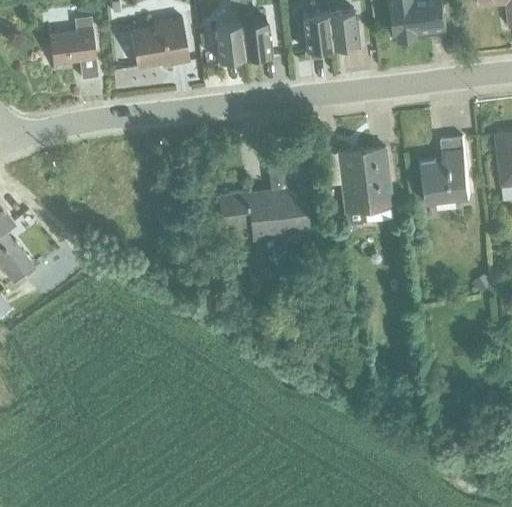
[(238,8),(236,0),(227,0),(229,9),(238,8)]
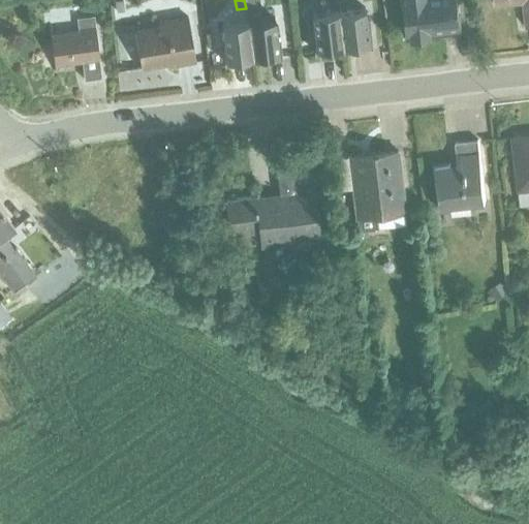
[(244,0),(246,8),(254,8),(253,0),(244,0)]
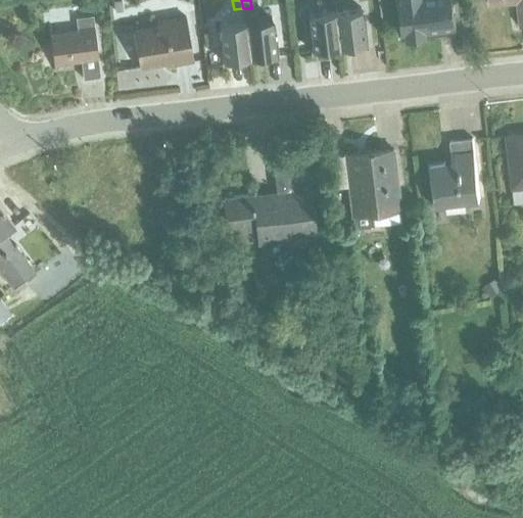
[(395,0),(400,40),(403,40),(403,43),(425,40),(425,38),(457,34),(453,0),(395,0)]
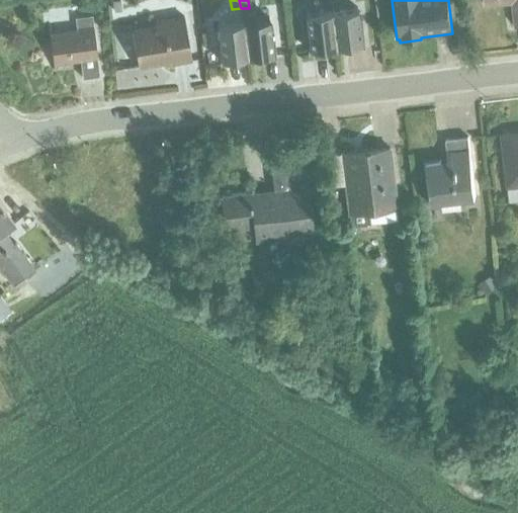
[(517,0),(485,0),(486,8),(513,6),(516,29),(517,28),(517,0)]
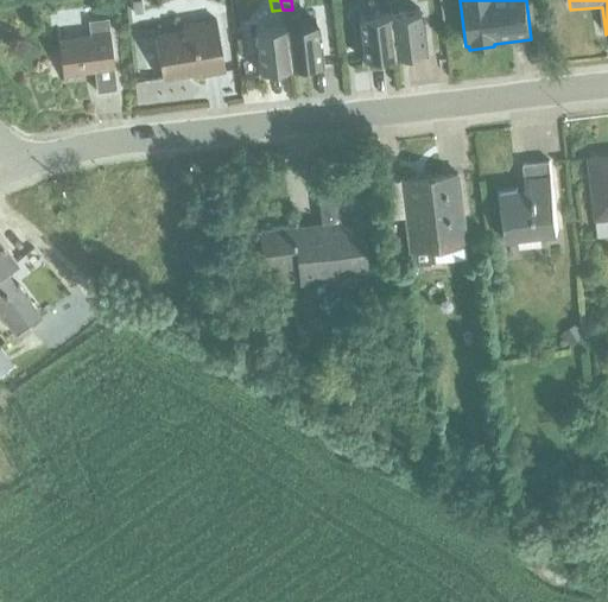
[(388,14),(393,56),(410,55),(410,57),(428,55),(423,20),(420,21),(419,11),(388,14)]
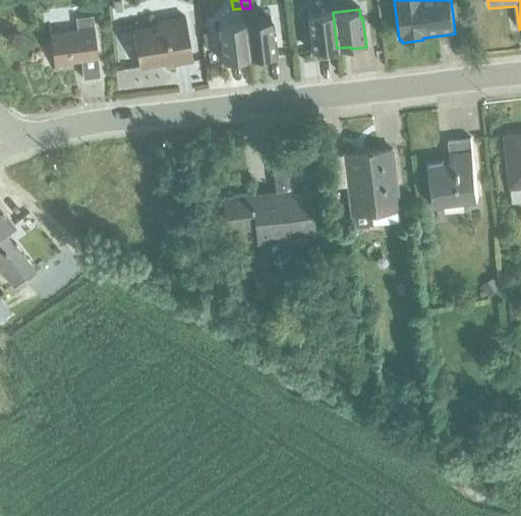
[(337,48),(333,12),(306,16),(307,24),(305,24),(309,54),(325,52),(325,50),(337,48)]
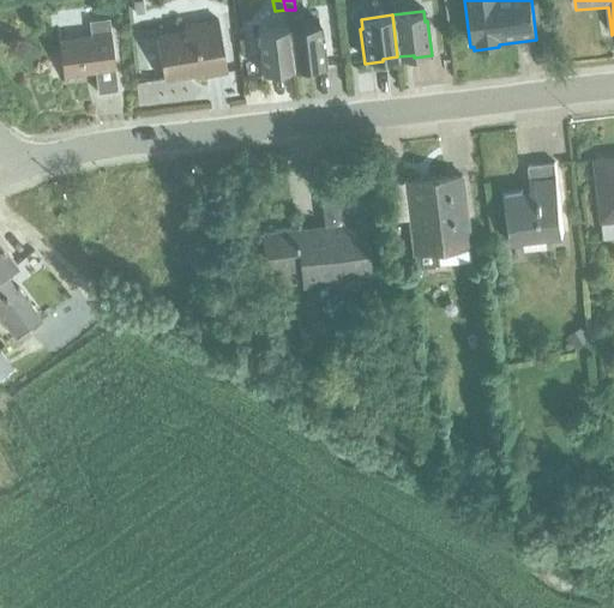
[(91,37),(59,41),(65,88),(86,85),(86,76),(95,76),(97,95),(118,94),(109,20),(90,23),(91,37)]
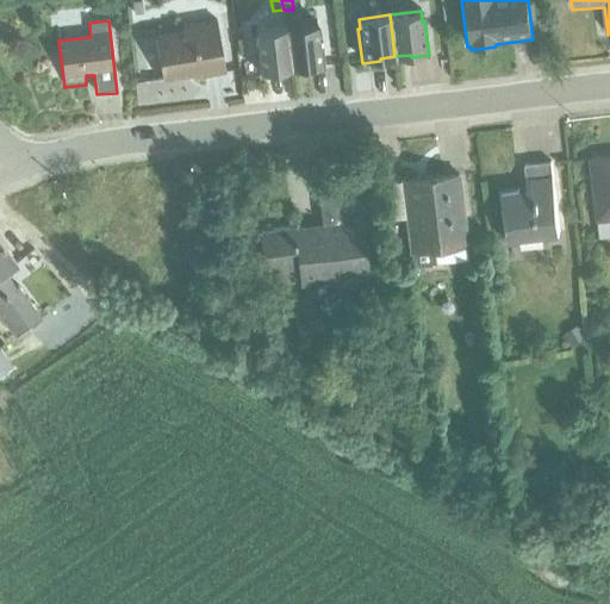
[(182,32),(156,36),(165,82),(199,76),(200,80),(226,75),(217,20),(181,26),(182,32)]
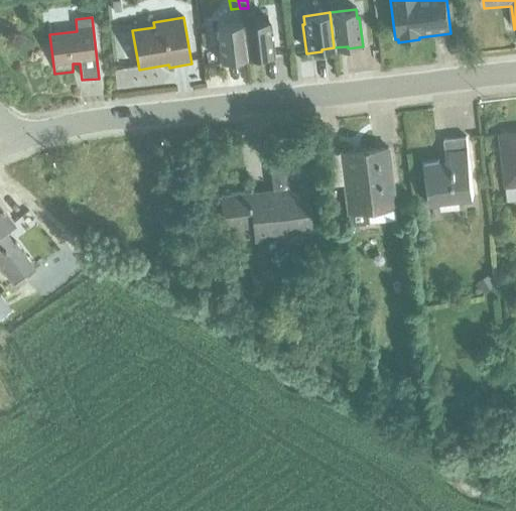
[(242,23),(246,58),(259,56),(260,58),(274,57),(271,28),(268,28),(268,20),(242,23)]
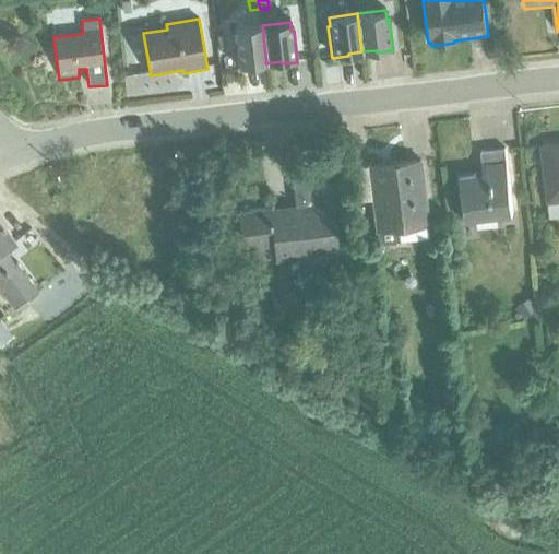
[(266,63),(262,25),(234,28),(235,37),(234,37),(237,69),(253,67),(252,65),(266,63)]
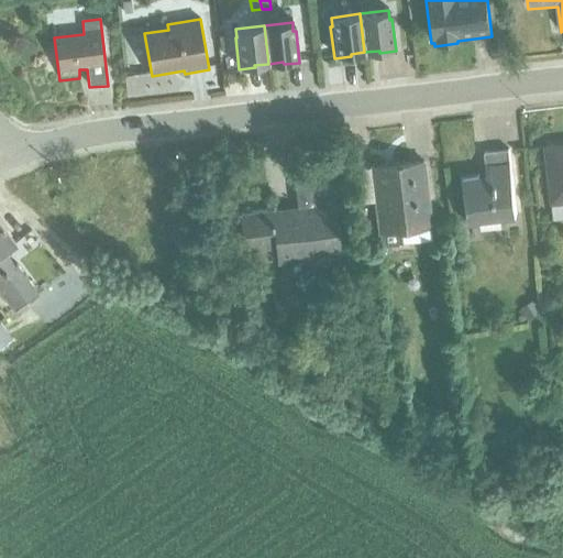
[(216,72),(201,74),(203,89),(219,87),(216,72)]
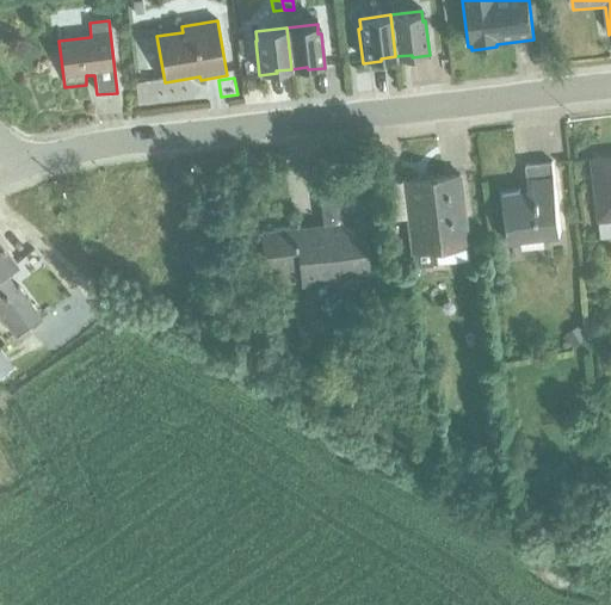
[(610,159),(593,161),(600,241),(610,240),(610,159)]
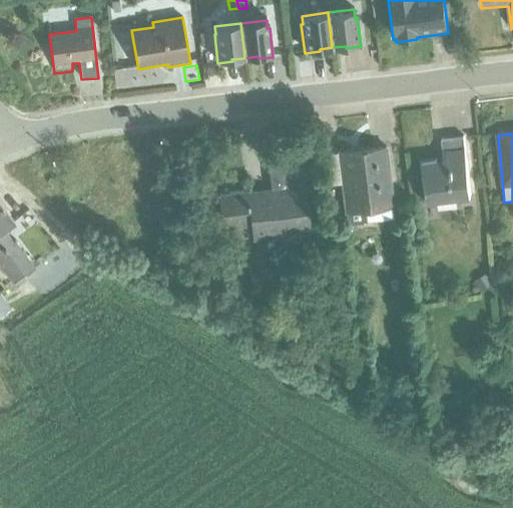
[(445,160),(420,163),(425,204),(472,198),(465,138),(443,141),(445,160)]
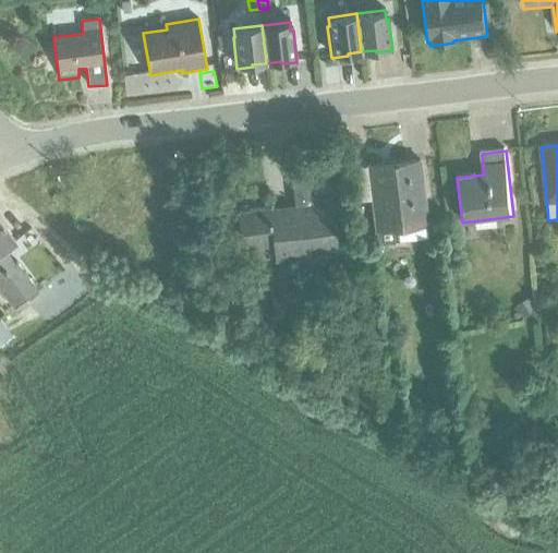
[(366,167),(371,200),(375,233),(376,233),(377,244),(428,239),(427,227),(419,160),(366,167)]
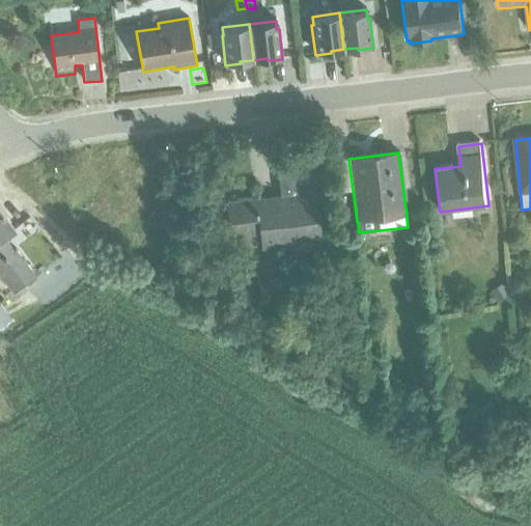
[(353,190),(348,159),(334,161),(339,193),(353,190)]
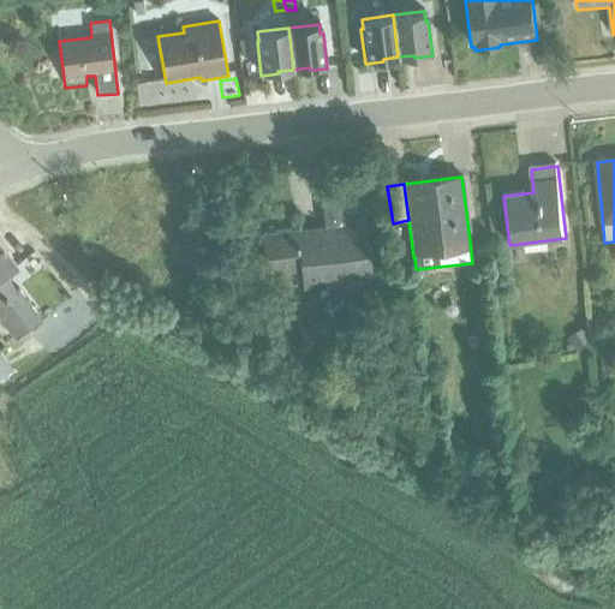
[(324,228),(262,236),(267,276),(300,273),(304,291),(336,286),(338,293),(374,290),(362,189),(321,193),(324,228)]
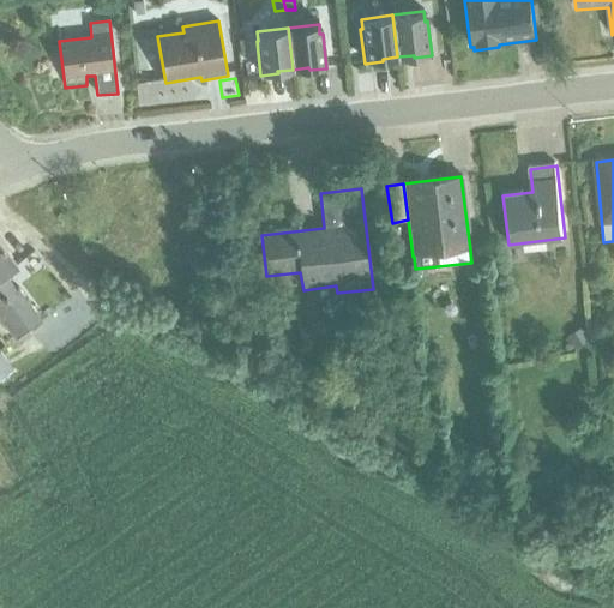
[(0,292),(29,331),(42,320),(18,289),(16,292),(5,276),(18,268),(0,244),(0,292)]
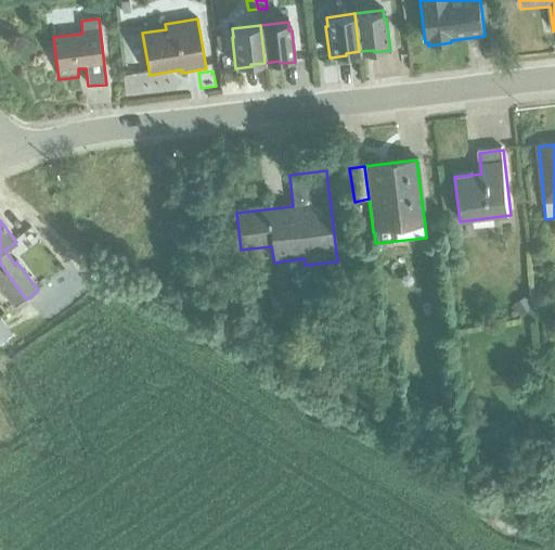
[(0,289),(14,308),(26,299),(0,264),(0,289)]
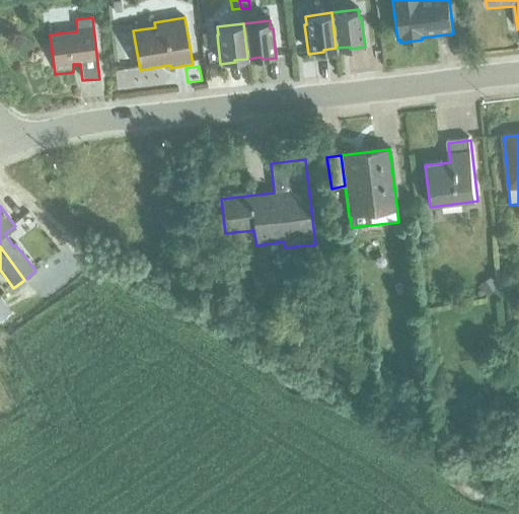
[(494,279),(482,286),(488,297),(500,289),(494,279)]
